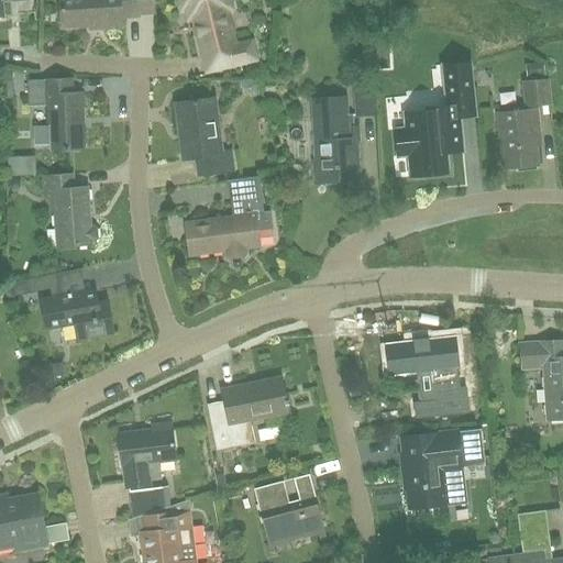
[(0,0),(0,15),(3,15),(3,3),(29,0),(0,0)]
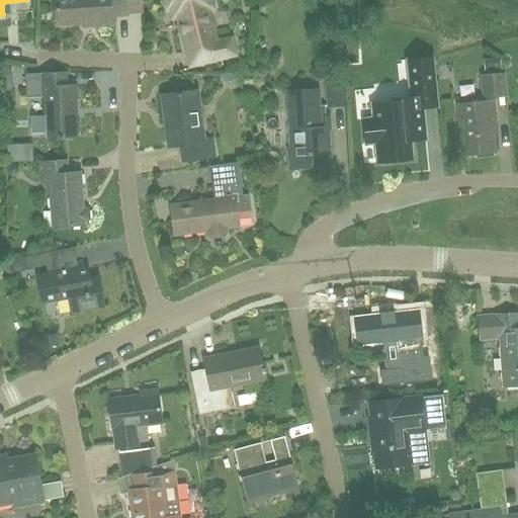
[(143,13),(141,0),(56,0),(58,24),(92,22),(93,25),(111,24),(110,18),(128,17),(128,14),(143,13)]
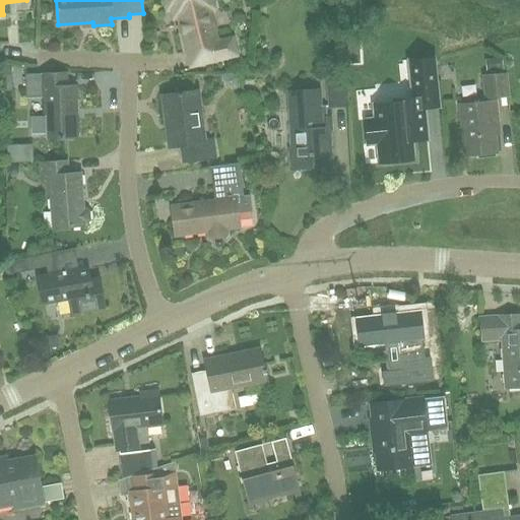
[(178,9),(188,51),(184,52),(186,61),(189,70),(240,57),(235,35),(216,40),(205,0),(167,0),(168,5),(178,9)]
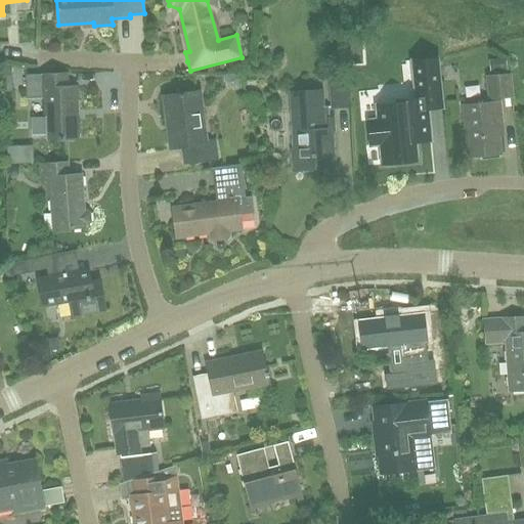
[(443,107),(441,85),(439,60),(412,63),(415,91),(427,90),(429,108),(437,108),(443,107)]
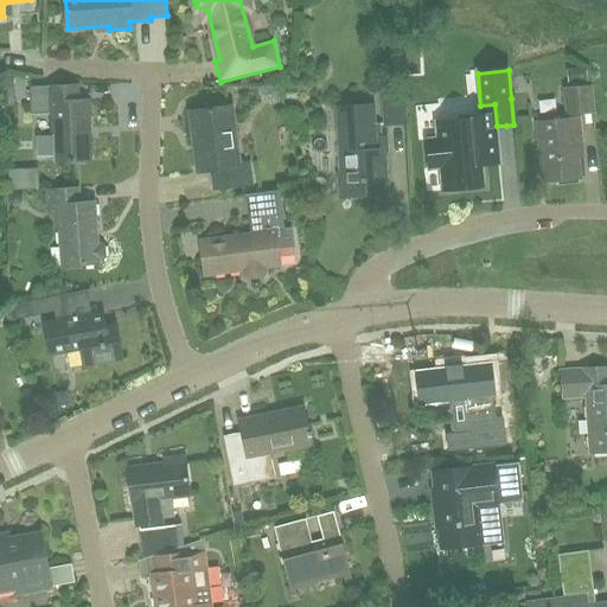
[(378,82),(382,127),(397,126),(407,125),(403,81),(378,82)]
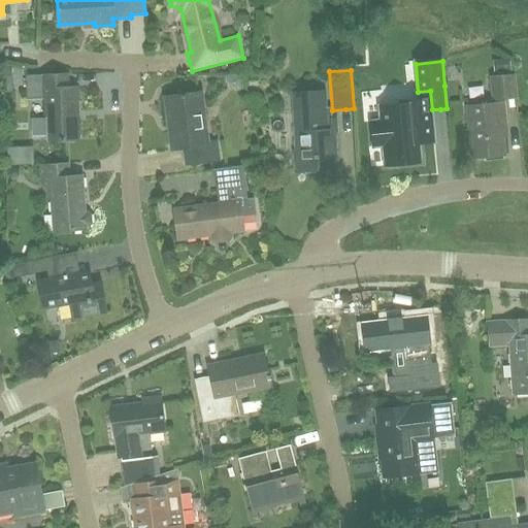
[(31,135),(46,135),(47,140),(78,139),(76,87),(68,88),(68,79),(67,73),(38,74),(38,75),(25,75),(26,100),(42,99),(42,118),(31,119),(31,135)]
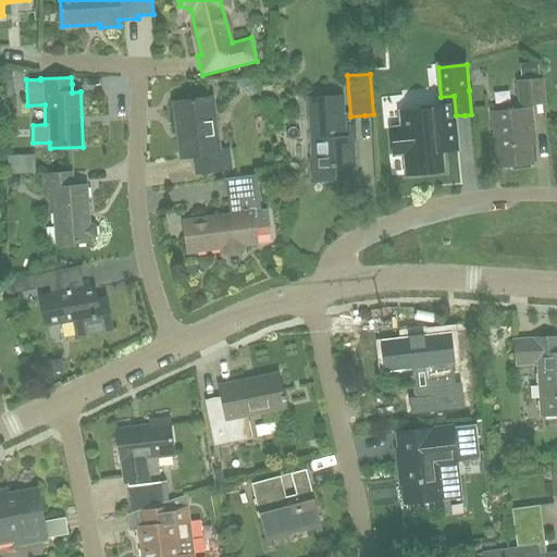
[(536,103),(544,102),(541,79),(518,82),(520,104),(536,103)]
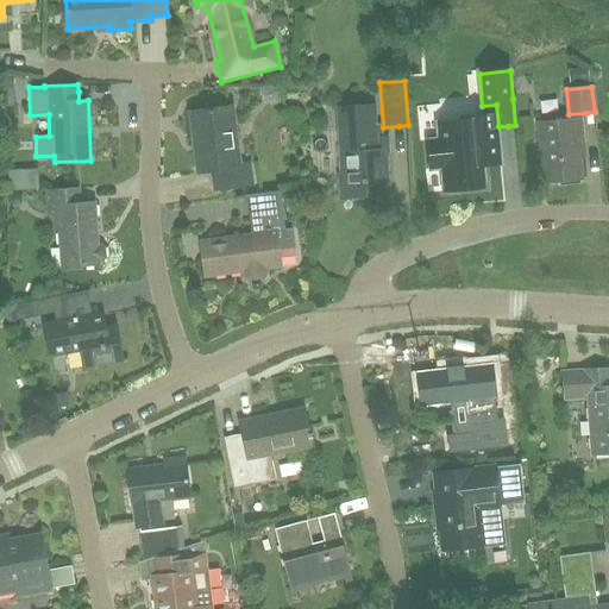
[(339,106),(340,124),(343,174),(338,174),(339,195),(344,195),(344,196),(388,194),(385,149),(383,149),(382,125),(377,125),(376,105),(339,106)]
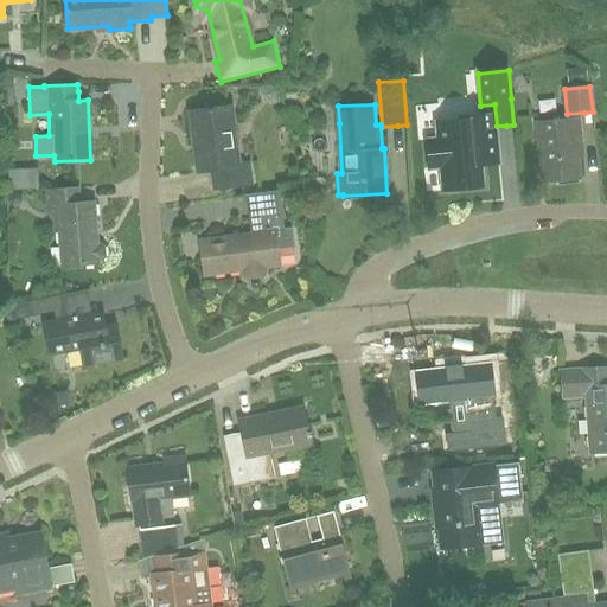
[(499,155),(497,126),(494,104),(480,106),(483,120),(461,121),(461,123),(436,126),(439,142),(427,145),(429,168),(441,167),(443,190),(484,186),(481,165),(500,163),(499,155)]
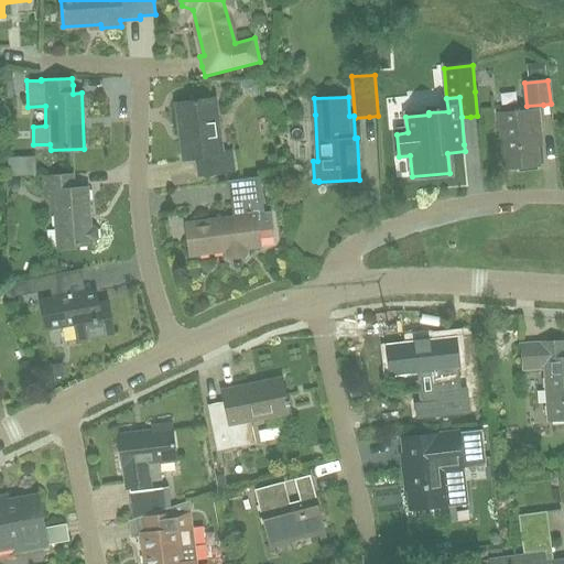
[(230,151),(221,152),(214,98),(177,102),(181,128),(185,128),(188,159),(197,158),(198,166),(199,174),(232,170),(230,151)]
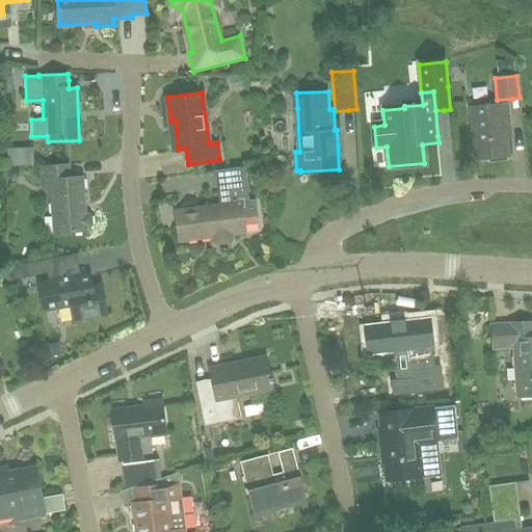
[(471,107),(475,159),(507,156),(505,127),(508,127),(506,104),(471,107)]
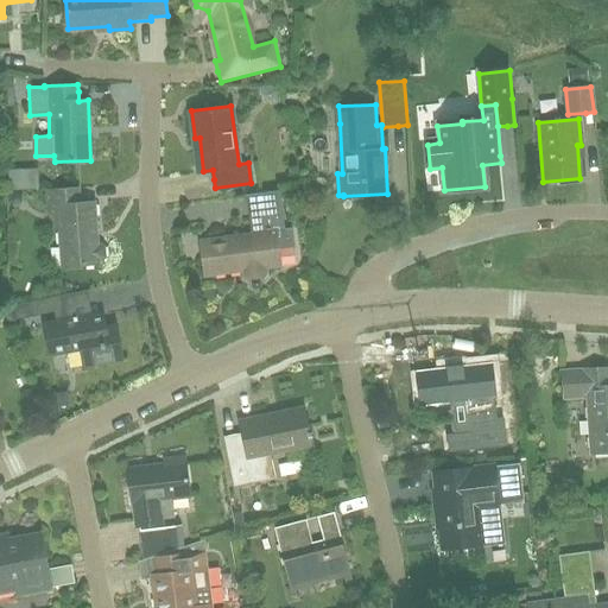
[(101,244),(97,245),(94,201),(80,202),(78,185),(46,188),(49,210),(57,210),(62,266),(99,263),(99,259),(102,259),(105,255),(103,246),(101,244)]
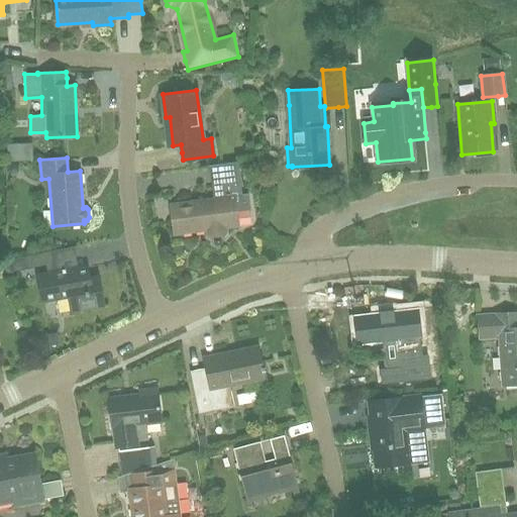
[(240,182),(212,186),(214,199),(175,204),(180,234),(206,231),(207,237),(218,245),(226,234),(225,228),(237,227),(235,212),(250,210),(248,194),(241,195),(240,182)]
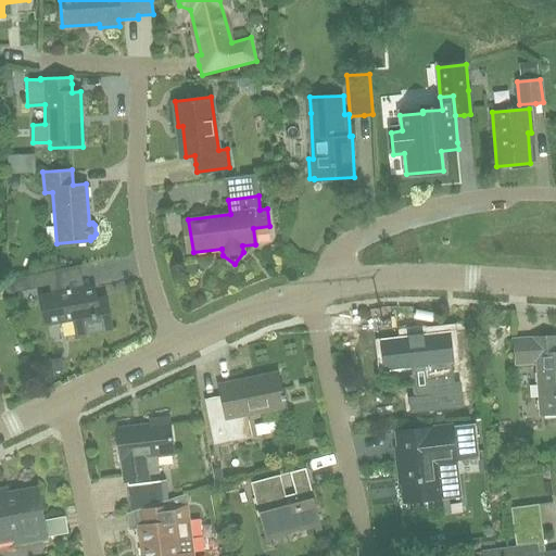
[(43,325),(72,319),(74,333),(81,332),(112,327),(105,298),(93,300),(91,287),(39,297),(43,325)]
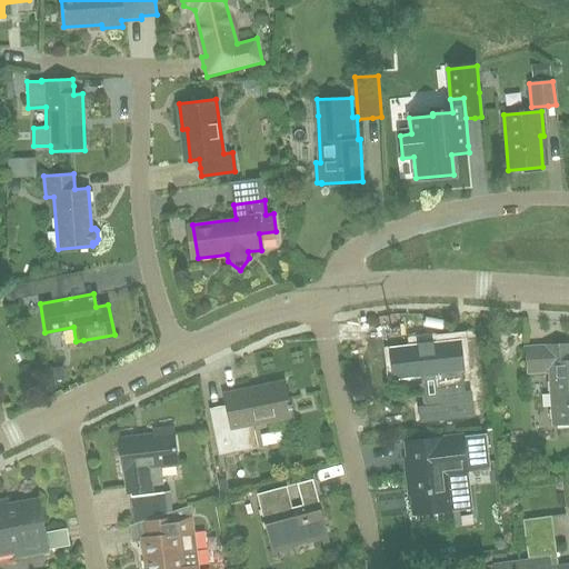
[(459,341),(391,348),(395,378),(438,373),(440,403),(435,405),(435,412),(436,420),(475,416),(472,399),(466,400),(459,341)]
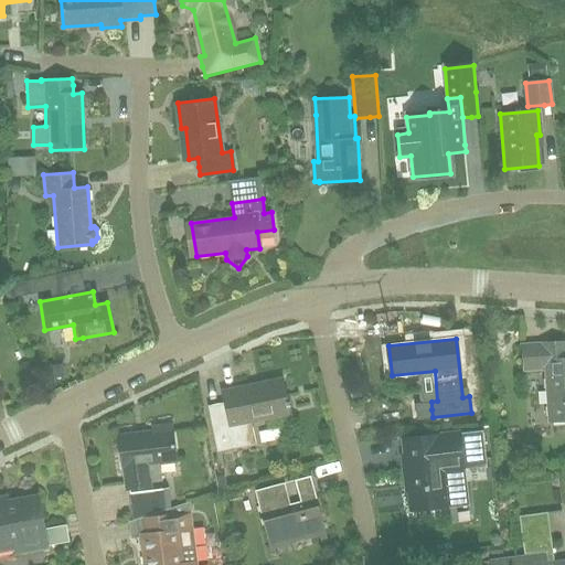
[(546,362),(550,423),(564,420),(564,341),(529,344),(521,345),(523,371),(543,370),(542,362),(546,362)]
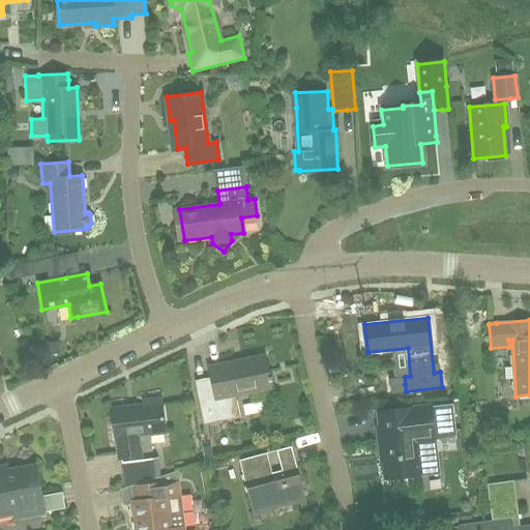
[(208,366),(210,379),(203,381),(195,382),(203,424),(239,417),(234,393),(271,386),(265,355),(215,364),(208,366)]
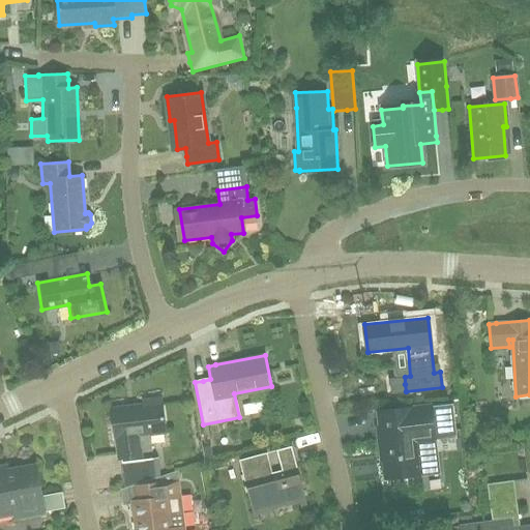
[(151,450),(150,434),(165,432),(162,403),(112,409),(116,438),(117,438),(119,458),(141,454),(140,451),(151,450)]
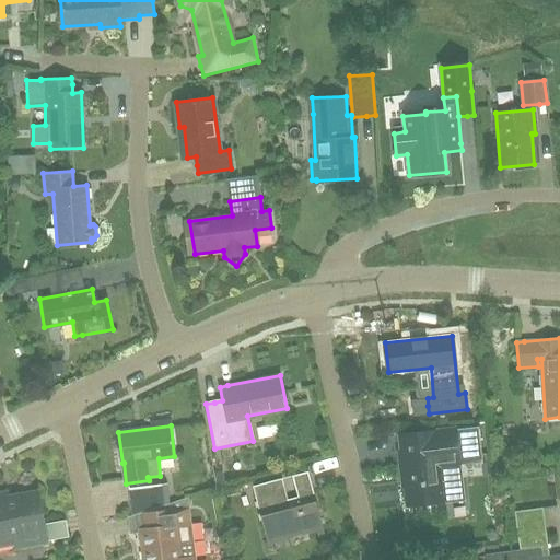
[(477,426),(453,428),(454,430),(415,434),(399,435),(400,443),(400,450),(399,450),(403,487),(406,486),(408,505),(442,501),(463,500),(458,465),(458,463),(481,461),(477,426)]
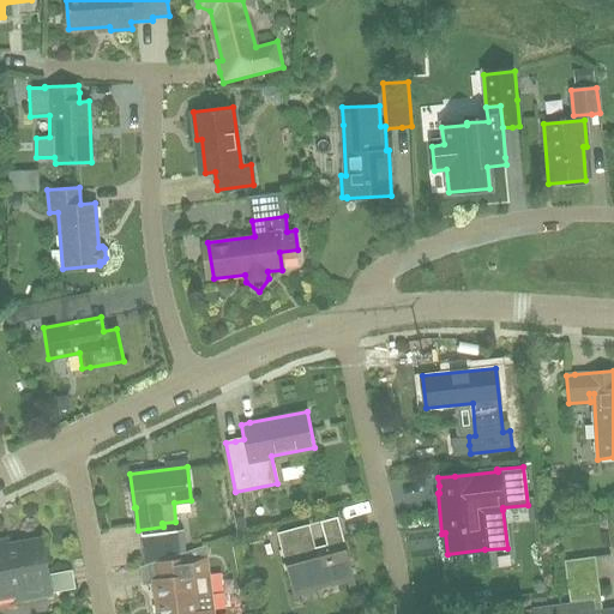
[(313,536),(309,525),(309,524),(278,531),(296,601),(298,601),(295,591),(348,578),(350,587),(355,585),(343,541),(315,548),(313,536)]
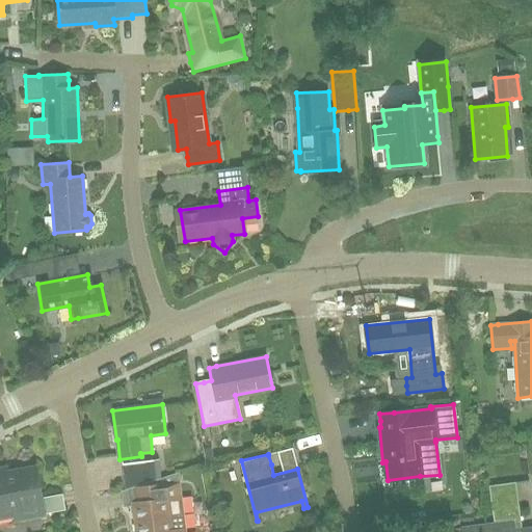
[(123,476),(124,489),(156,479),(154,460),(122,464),(123,476)]
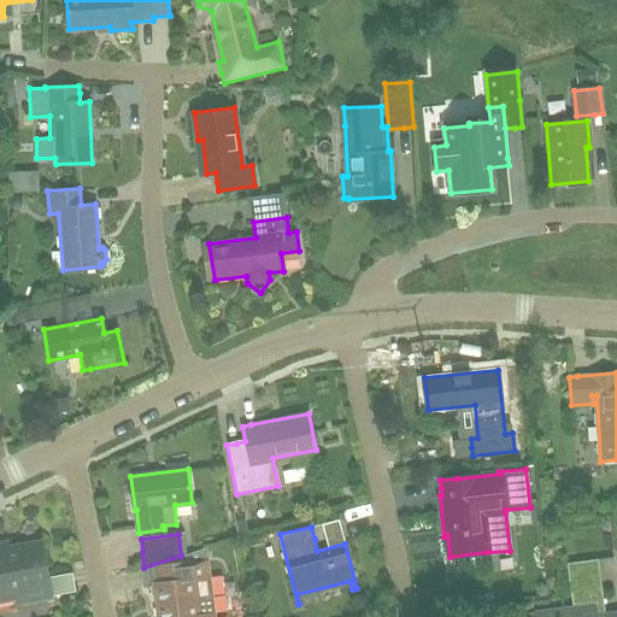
[(0,594),(16,592),(18,603),(51,597),(47,579),(40,542),(0,550),(0,594)]
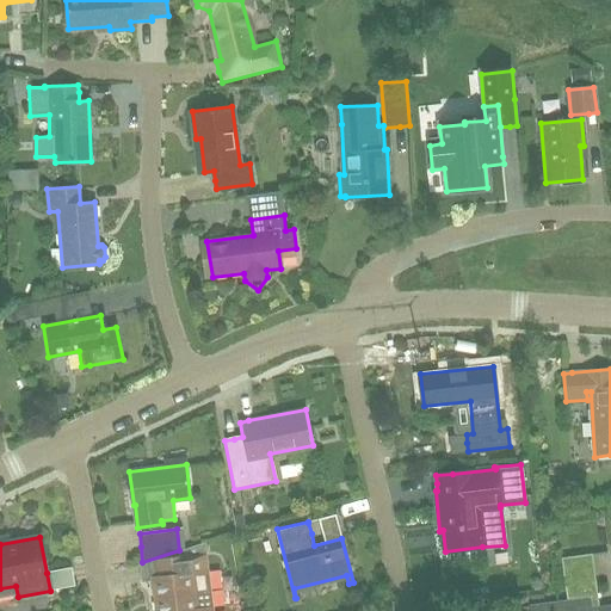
[(213,610),(207,555),(204,544),(155,560),(155,562),(158,578),(153,579),(153,581),(156,610),(213,610)]
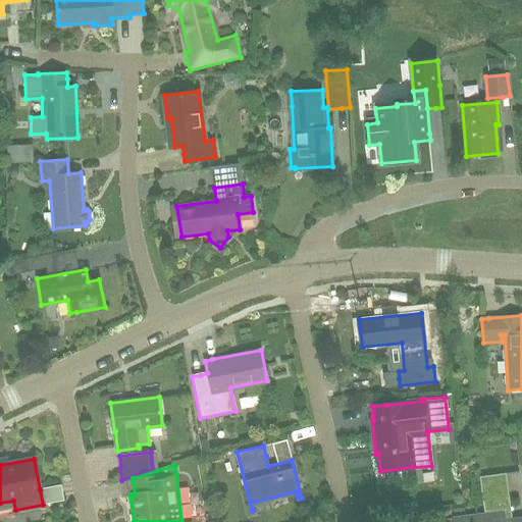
[(452,518),(452,521),(521,521),(521,518),(511,520),(506,484),(505,473),(479,477),(484,514),(452,518)]
